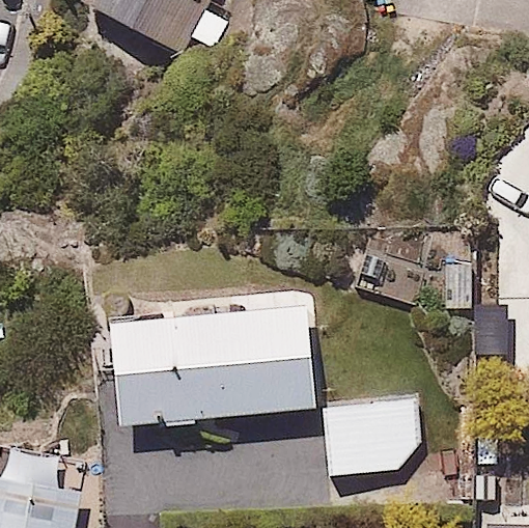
[(205,0),(79,0),(80,1),(178,54),(188,35),(216,50),(233,19),(204,3),(205,0)]
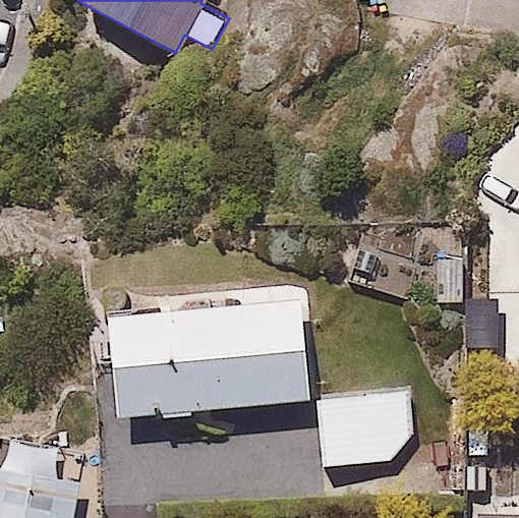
[(506,294),(459,293),(458,349),(505,351),(506,294)]
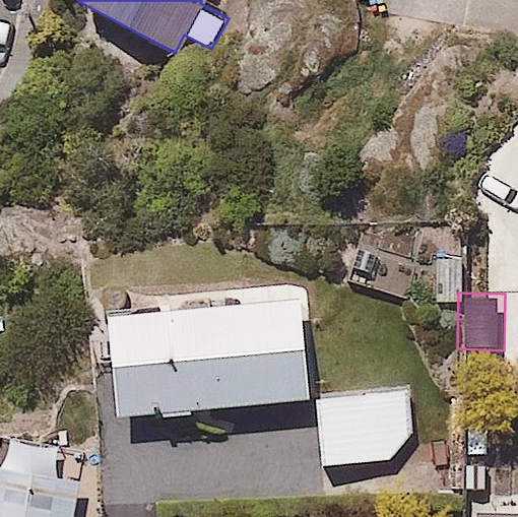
[(307,309),(103,313),(105,411),(309,407),(307,309)]
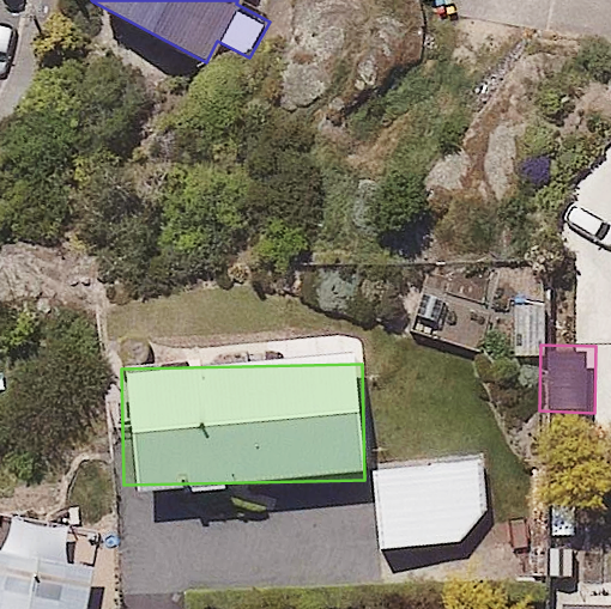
[(381,547),(465,540),(488,509),(483,454),(375,463),(381,547)]
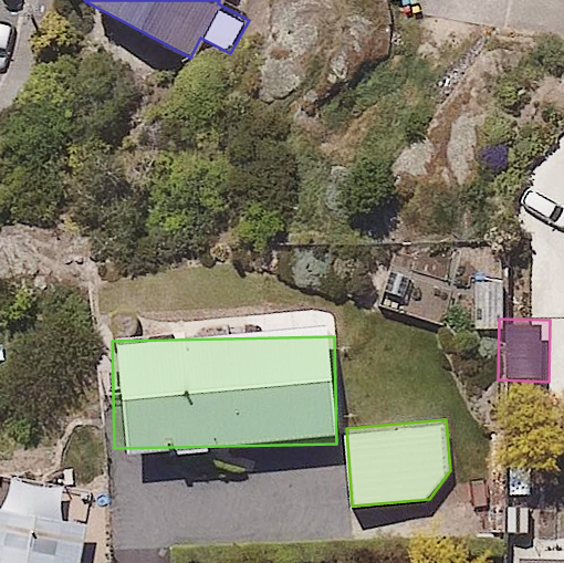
[(79,562),(83,537),(0,521),(0,562),(79,562)]
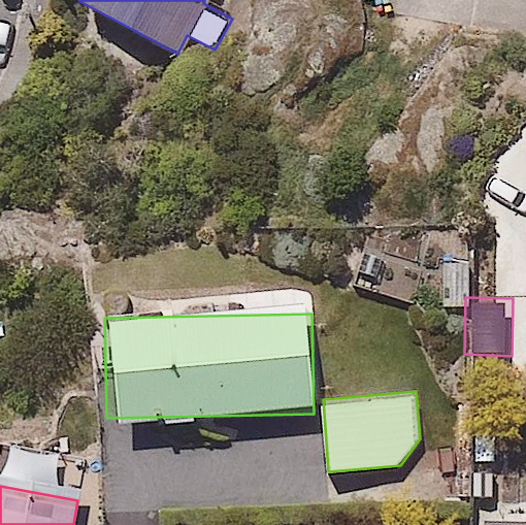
All buildings are outlined.
